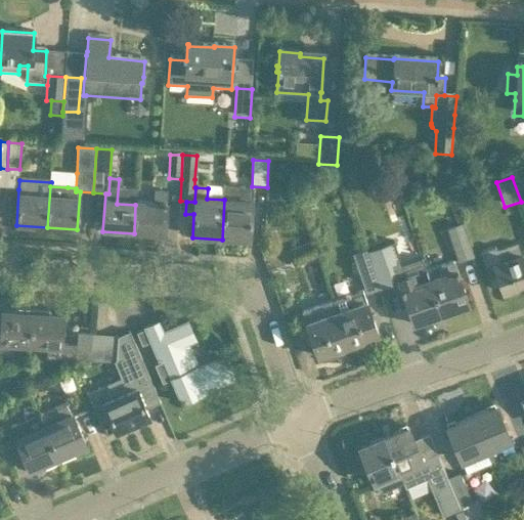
[(253,191),(243,191),(225,189),(224,200),(222,240),(250,242),(253,191)]
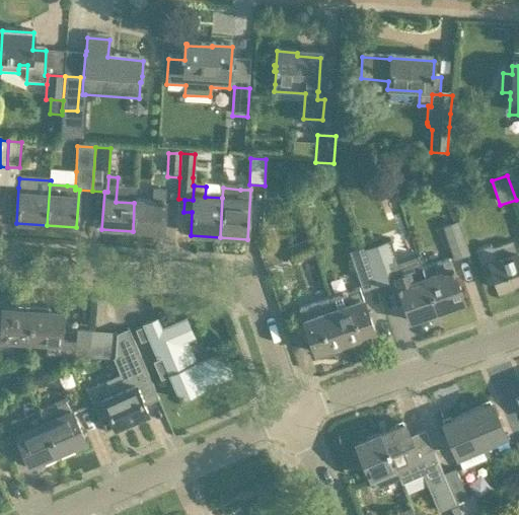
[(153,204),(135,203),(134,203),(133,231),(163,233),(166,193),(154,192),(153,204)]
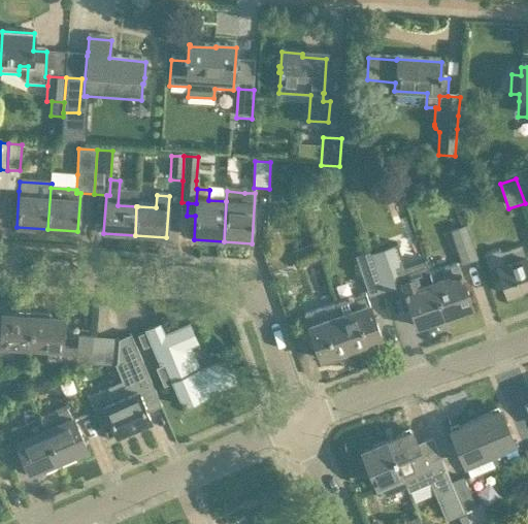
[(475,260),(468,238),(465,227),(452,232),(462,264),(475,260)]
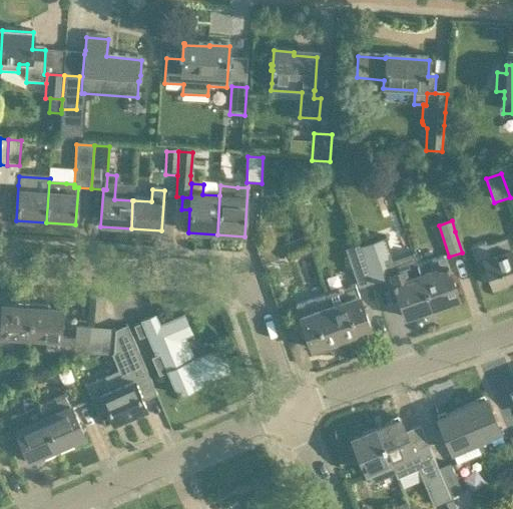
[(385,238),(360,247),(372,285),(391,278),(393,285),(392,285),(394,290),(395,289),(405,319),(416,315),(417,317),(429,312),(429,311),(431,310),(416,268),(412,255),(393,262),(385,238)]
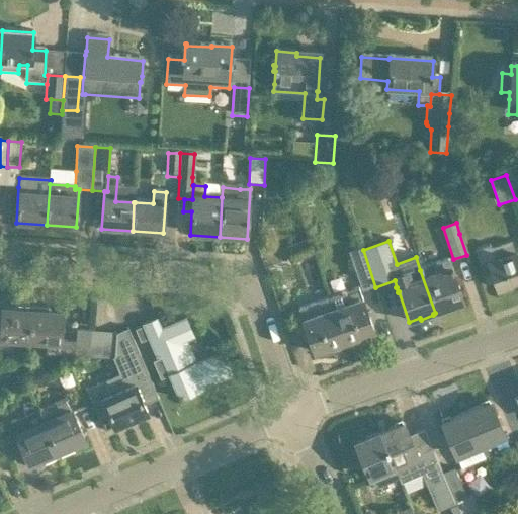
[(513,288),(517,285),(517,256),(517,253),(515,254),(511,243),(491,250),(490,247),(475,252),(481,268),(488,265),(497,291),(512,285),(513,288)]
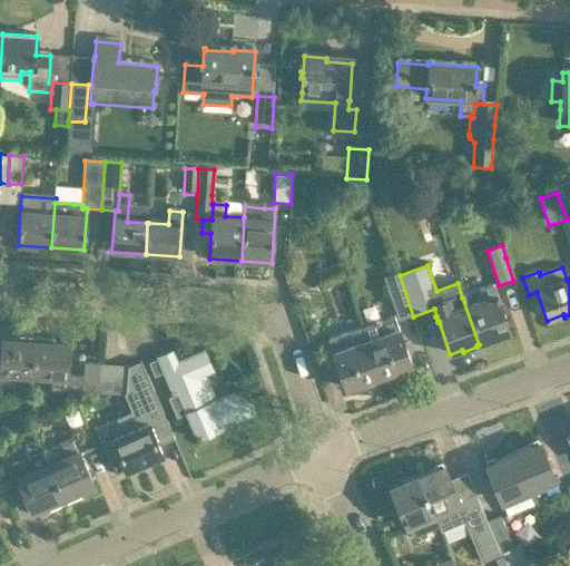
[(400,275),(399,274),(384,280),(400,321),(413,316),(400,275)]
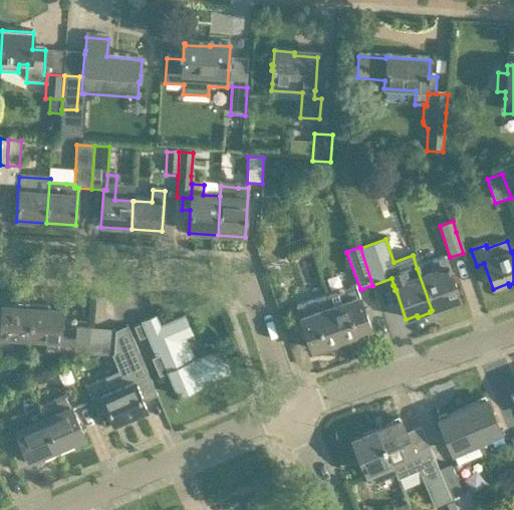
[(447,305),(458,301),(444,258),(417,268),(432,310),(434,309),(435,311),(448,306),(447,305)]
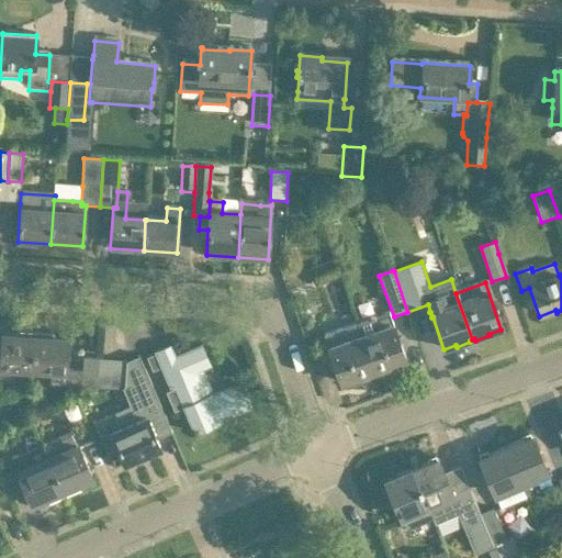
[(389,314),(372,321),(357,325),(361,337),(360,337),(373,374),(378,372),(380,376),(388,374),(388,369),(405,363),(392,327),(389,314)]
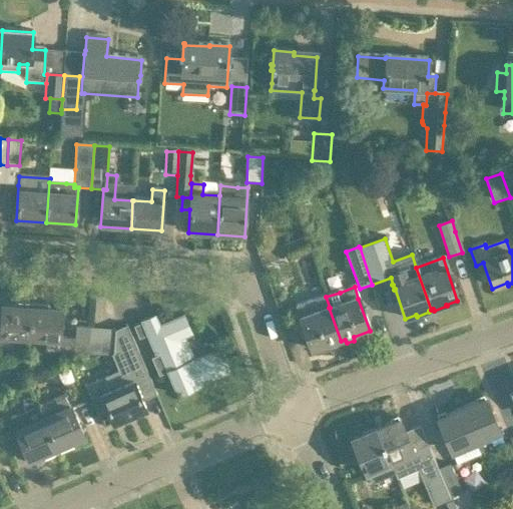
[(329,308),(330,308),(326,297),(296,308),(311,351),(327,346),(329,349),(337,347),(337,343),(341,341),(329,308)]
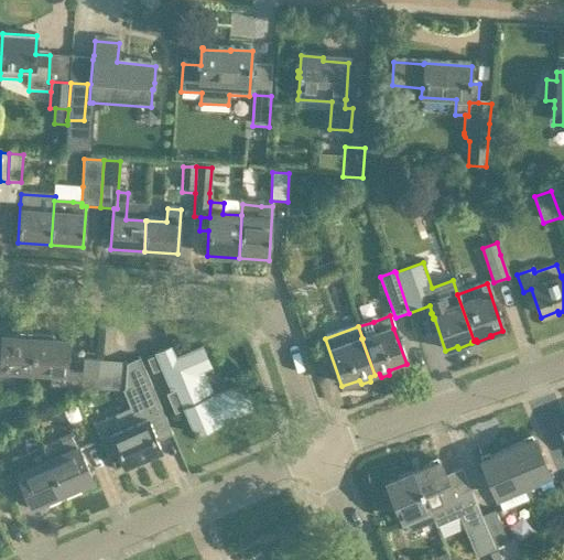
[(33,374),(35,336),(17,335),(17,340),(1,338),(0,361),(0,385),(12,386),(13,373),(33,374)]
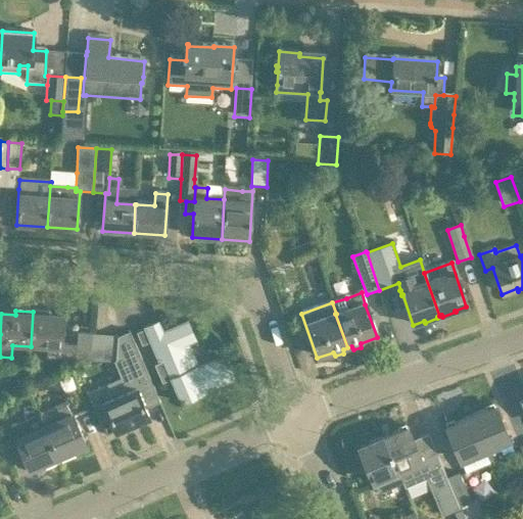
[(49,313),(33,312),(31,346),(47,347),(46,360),(59,361),(74,367),(77,361),(76,361),(77,348),(75,348),(61,347),(63,318),(49,318),(49,313)]
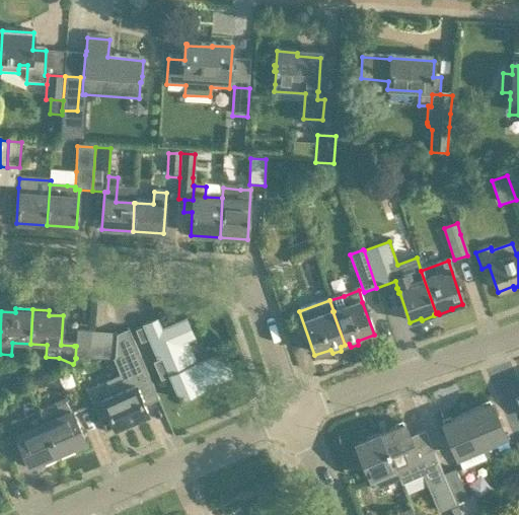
[(195,367),(184,344),(189,342),(180,323),(161,332),(156,321),(135,332),(141,344),(150,340),(159,361),(162,359),(163,362),(154,366),(161,382),(170,378),(180,401),(204,391),(203,386),(232,379),(226,358),(195,367)]
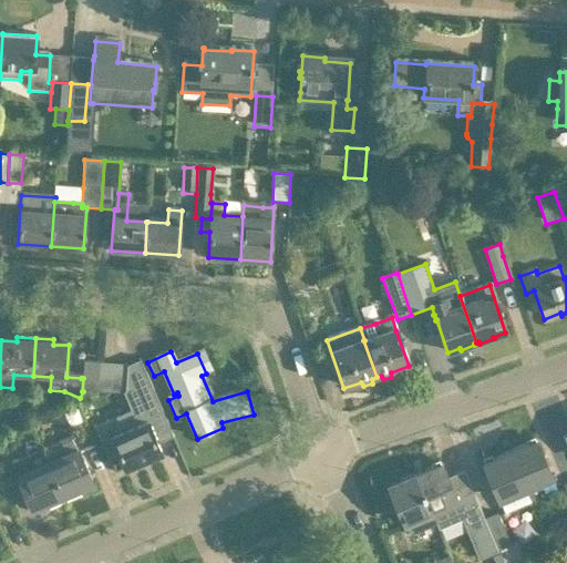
[(126,368),(125,368),(123,393),(124,393),(131,395),(151,387),(140,361),(126,368)]
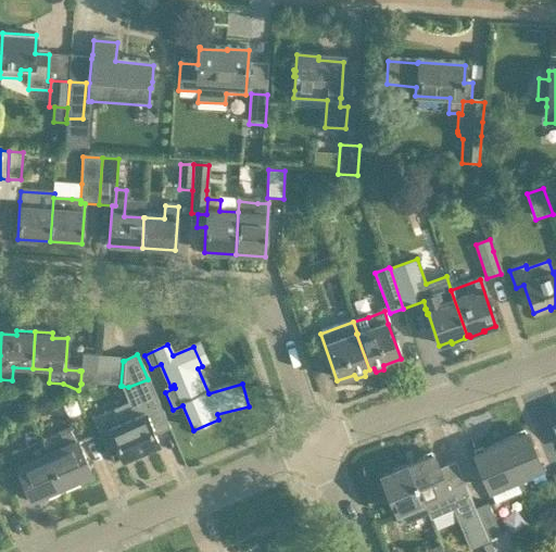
[(96,385),(97,359),(81,358),(81,371),(80,384),(81,384),(96,385)]
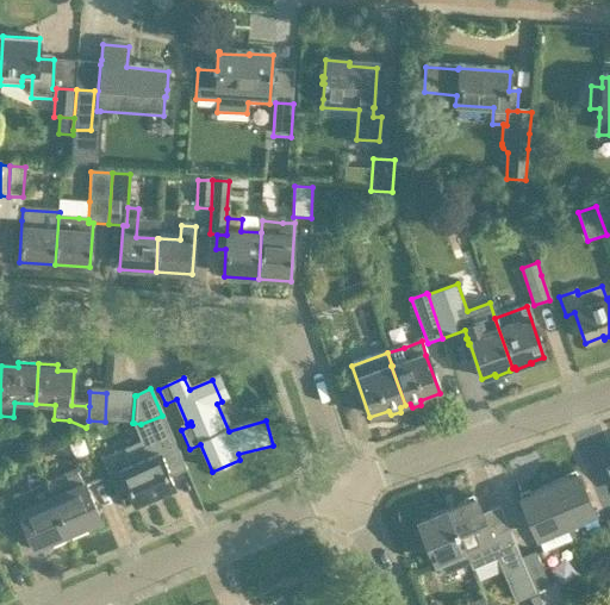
[(119,423),(120,394),(106,393),(105,422),(119,423)]
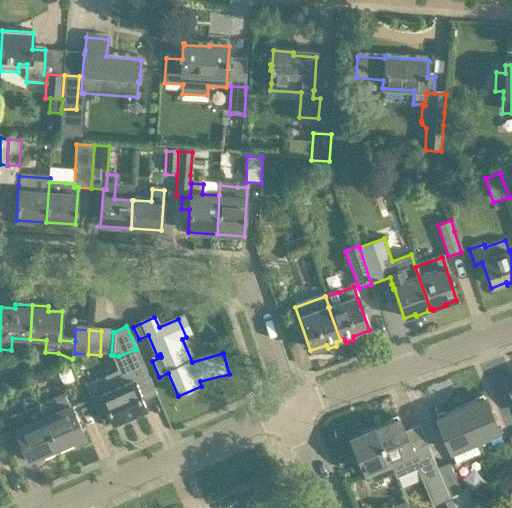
[(111,355),(113,332),(101,331),(100,355),(111,355)]
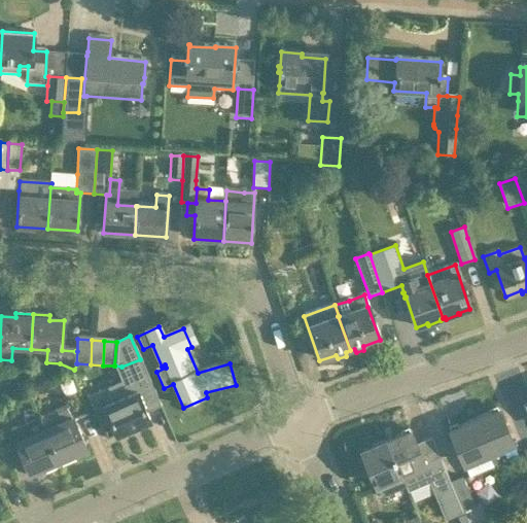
[(159,403),(140,359),(121,367),(115,365),(123,382),(111,387),(117,402),(105,407),(107,413),(117,436),(121,434),(123,438),(137,431),(136,428),(149,422),(144,409),(157,403),(160,408),(161,407),(159,403)]
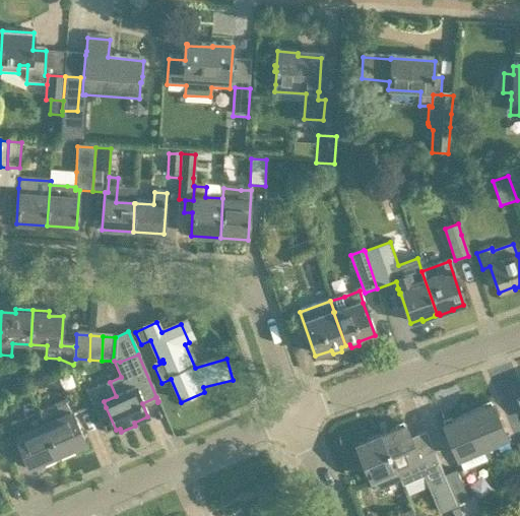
[(68,401),(56,406),(39,413),(45,426),(59,459),(75,452),(73,448),(86,443),(68,401)]
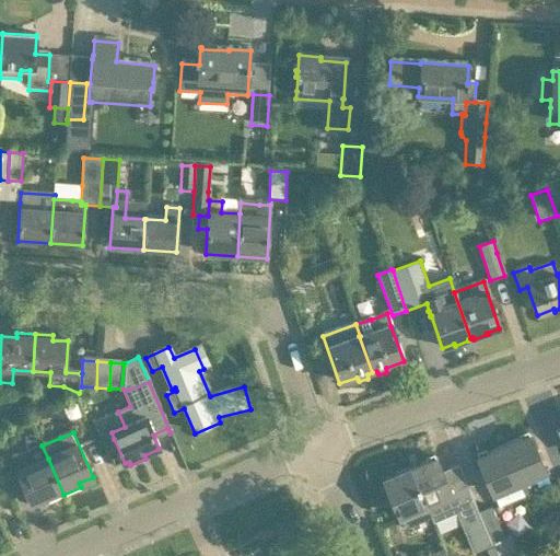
[(532,437),(505,448),(520,484),(534,478),(536,484),(549,478),(532,437)]
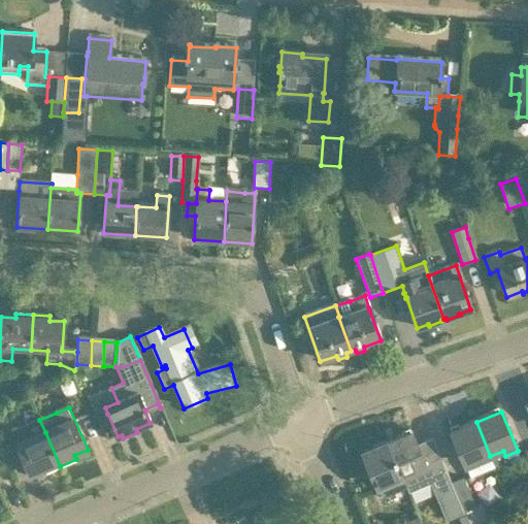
[(45,432),(39,420),(12,431),(30,475),(43,468),(45,472),(60,466),(45,432)]
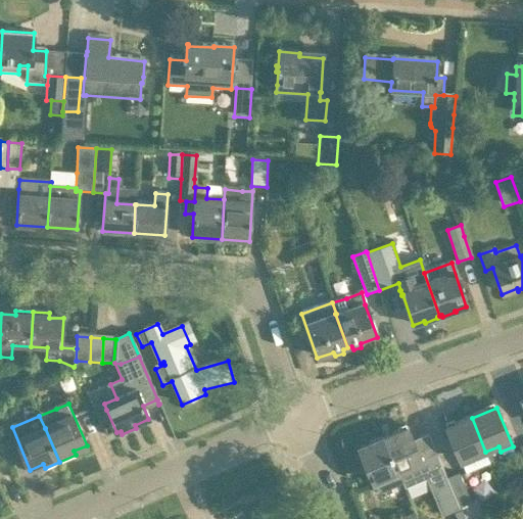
[(485,452),(472,418),(446,428),(464,467),(475,463),(473,457),(485,452)]
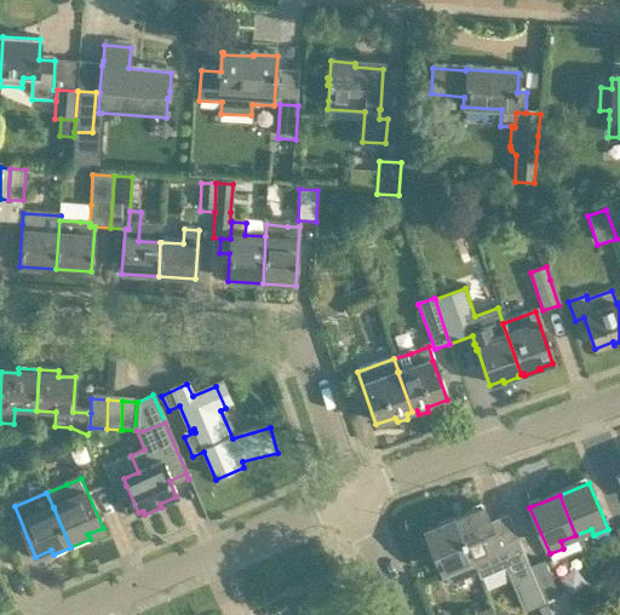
[(483,509),(454,521),(474,567),(475,567),(478,575),(480,579),(481,579),(480,578),(505,567),(523,610),(543,603),(543,604),(544,603),(529,569),(517,540),(516,540),(516,541),(500,549),(483,509)]
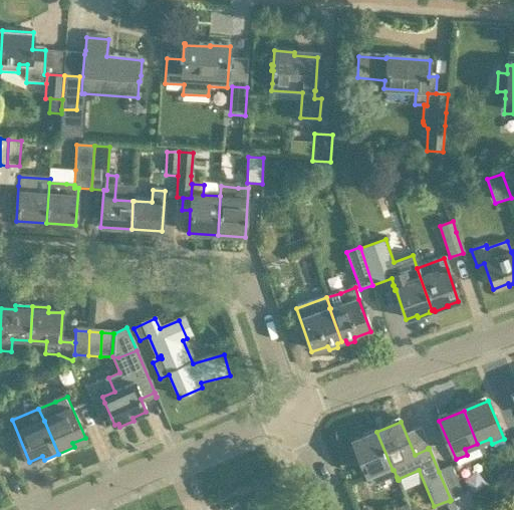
[(393,470),(376,432),(353,442),(372,487),(397,477),(394,470),(393,470)]
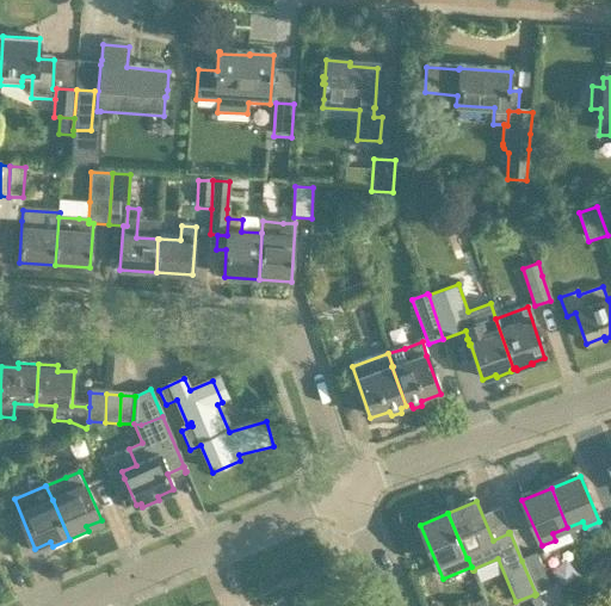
[(536,555),(522,561),(536,594),(550,588),(536,555)]
